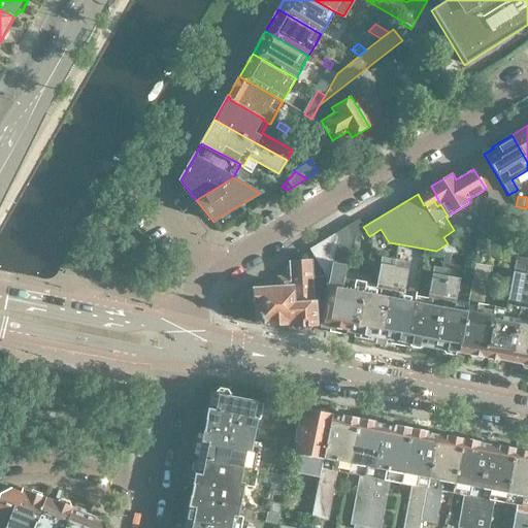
[(328,281),(321,325),(320,326),(329,328),(328,332),(345,335),(347,331),(355,333),(354,337),(356,337),(364,293),(363,293),(365,284),(343,278),(345,266),(349,267),(354,239),(366,232),(366,231),(363,227),(358,220),(334,234),(337,238),(332,263),(328,281)]
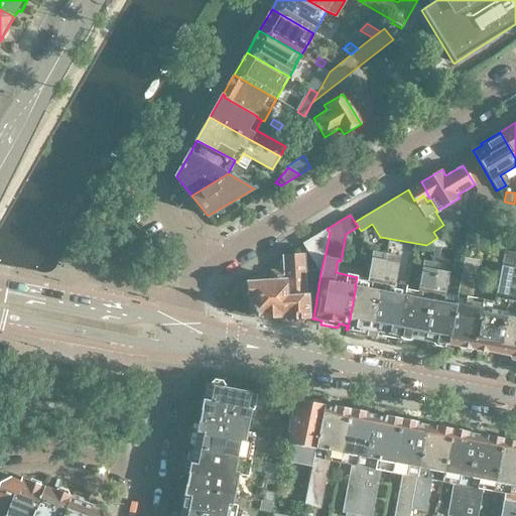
[(302,243),(310,256),(320,274),(325,257),(330,233),(327,229),(302,243)]
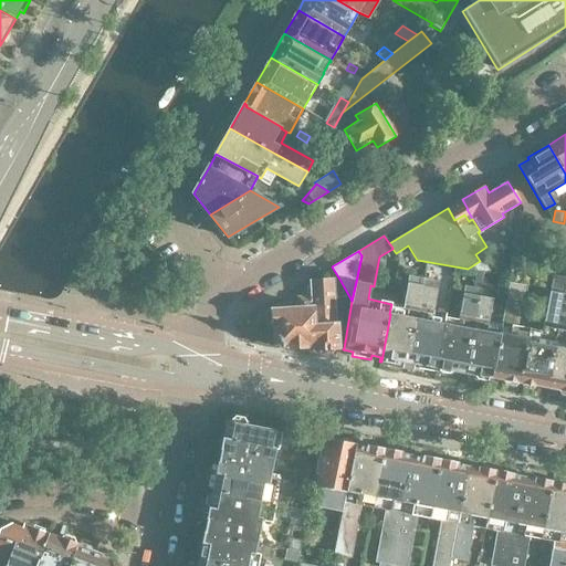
[(500,333),(492,377),(502,379),(505,384),(514,386),(519,381),(520,383),(528,337),(530,328),(517,326),(525,285),(519,284),(523,261),(513,260),(509,282),(501,324),(500,333)]
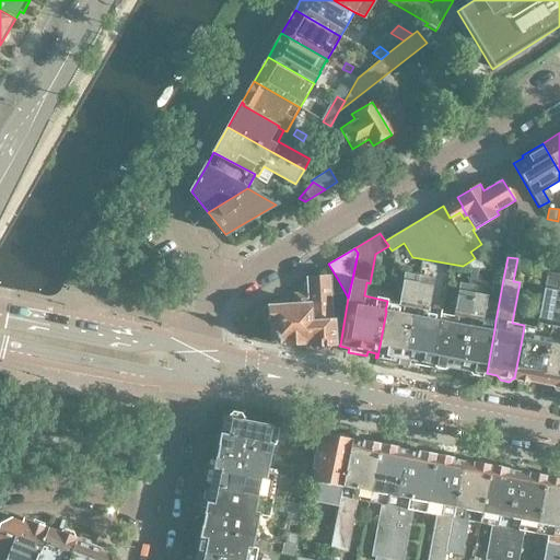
[(523,334),(514,378),(515,378),(517,383),(527,385),(531,381),(541,383),(550,339),(559,292),(559,284),(559,269),(549,268),(547,282),(545,282),(544,289),(537,328),(524,325),(523,334)]
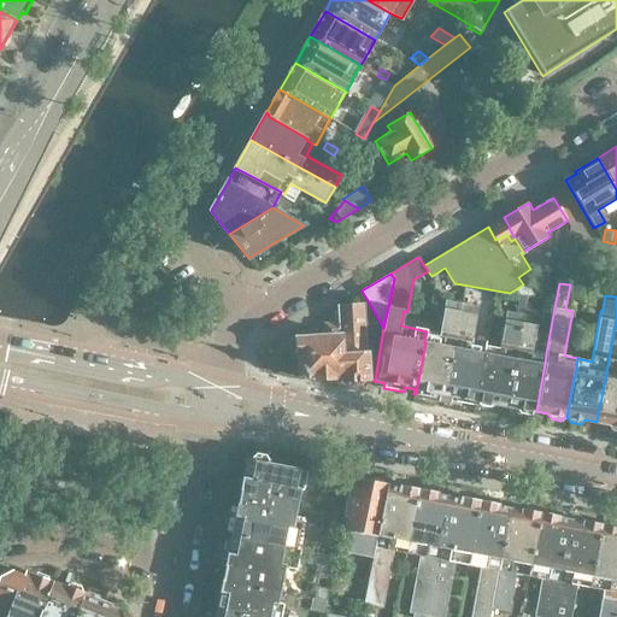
[(524,315),(506,406),(516,407),(521,413),(530,415),(535,411),(536,411),(545,363),(546,353),(533,351),(539,317),(534,316),(538,299),(528,298),(524,315)]
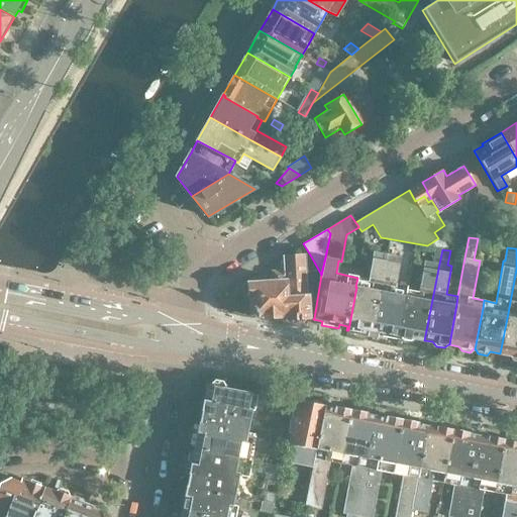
[(356,287),(348,330),(364,332),(365,329),(373,330),(382,285),(387,254),(374,251),(368,283),(358,281),(356,287)]
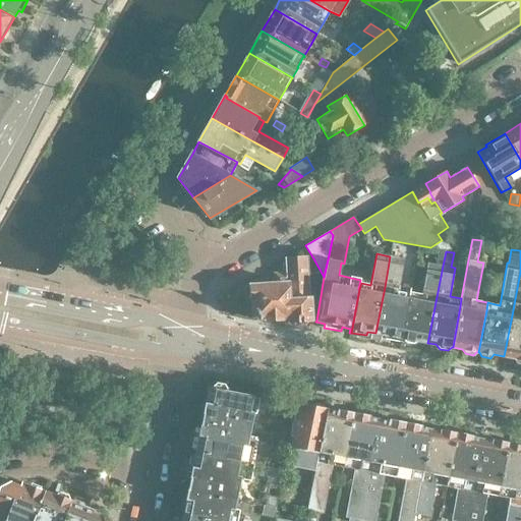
[(375,333),(385,335),(384,339),(401,342),(408,298),(410,289),(400,287),(404,258),(390,256),(385,287),(375,333)]
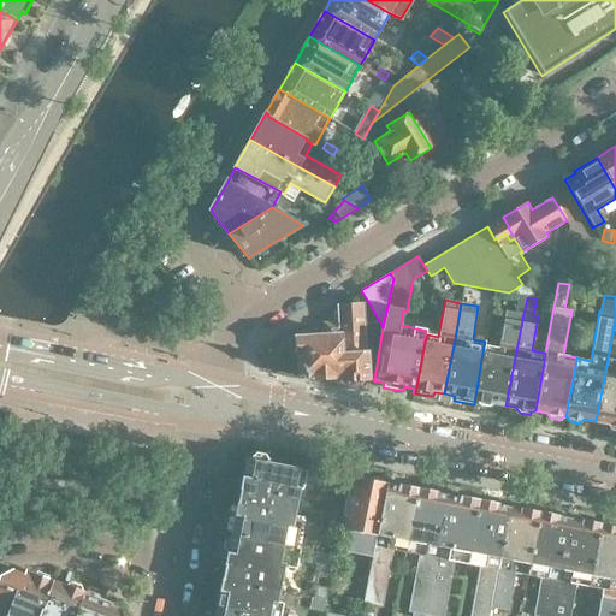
[(325,324),(325,333),(325,336),(297,337),(297,338),(294,338),(290,342),(290,351),(295,355),(298,354),(300,372),(306,378),(315,378),(317,378),(333,378),(333,377),(342,377),(342,380),(344,379),(349,385),(361,384),(366,378),(368,378),(374,379),(383,327),(371,306),(363,307),(338,308),(339,324),(325,324)]
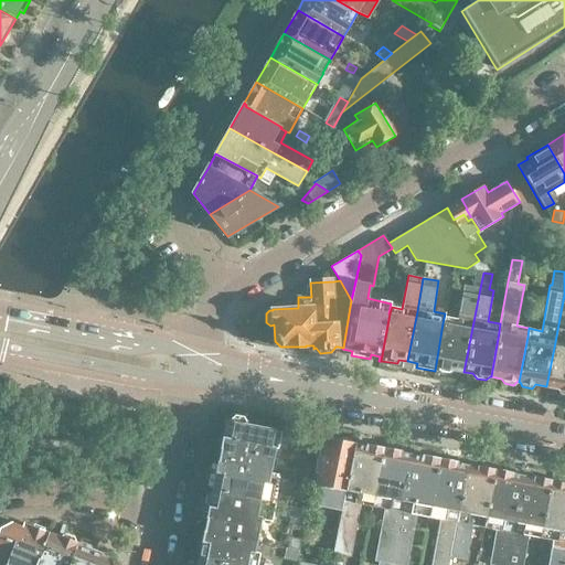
[(443,323),(435,371),(448,373),(454,370),(464,372),(480,288),(464,285),(456,327),(443,323)]
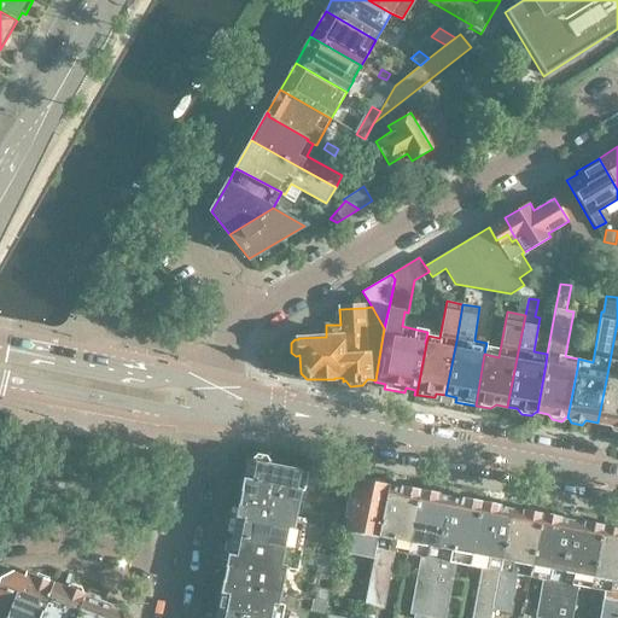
[(607,374),(598,423),(610,425),(612,431),(617,431),(617,314),(617,322),(607,374)]
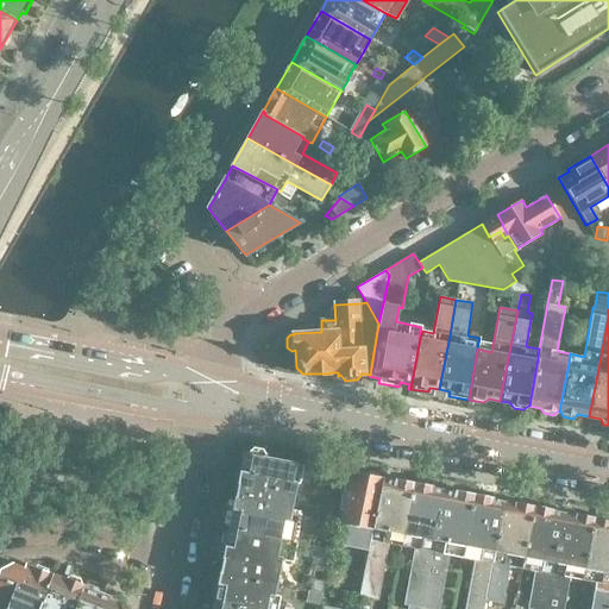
[(239,471),(234,498),(263,503),(265,489),(294,495),(297,479),(301,465),(265,458),(267,453),(263,450),(253,449),(250,451),(249,454),(244,453),(240,471),(239,471)]
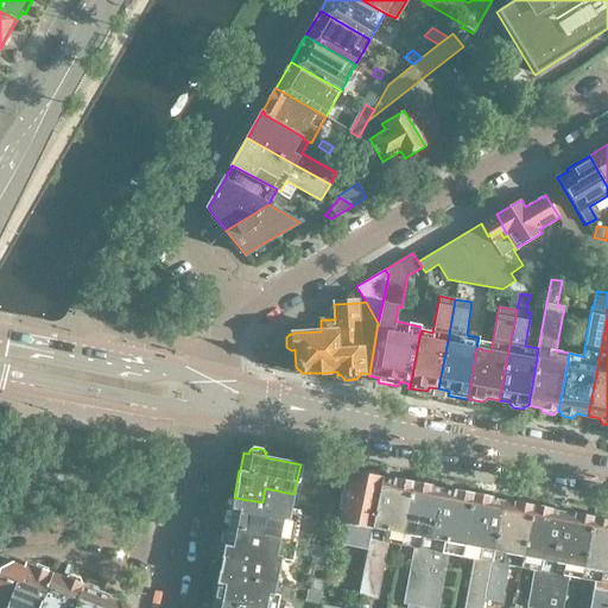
[(342,502),(339,523),(352,526),(349,537),(369,542),(372,529),(381,480),(377,474),(369,473),(362,477),(352,475),(349,488),(344,487),(341,502),(342,502)]
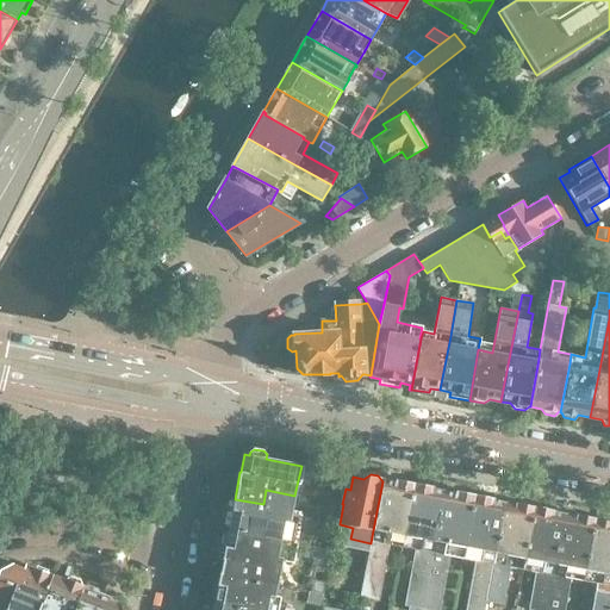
[(373,530),(371,543),(359,597),(379,601),(388,545),(402,547),(412,487),(411,487),(409,483),(402,481),(397,484),(384,481),(383,481),(373,530)]
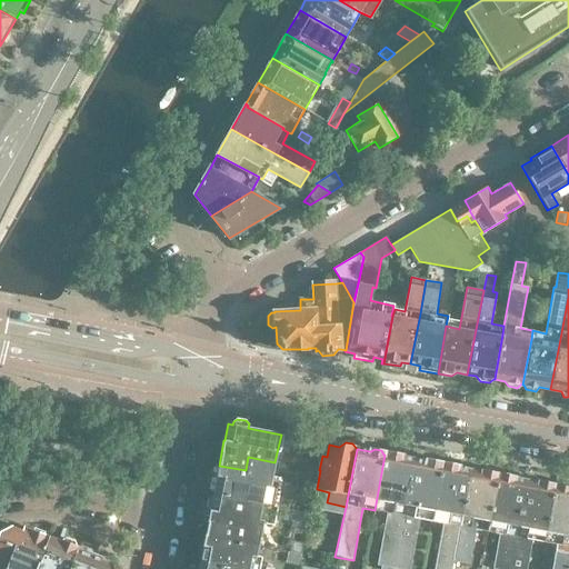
[(385,455),(375,510),(387,512),(377,565),(381,566),(380,568),(392,568),(413,460),(402,458),(400,453),(391,451),(388,455),(385,455)]
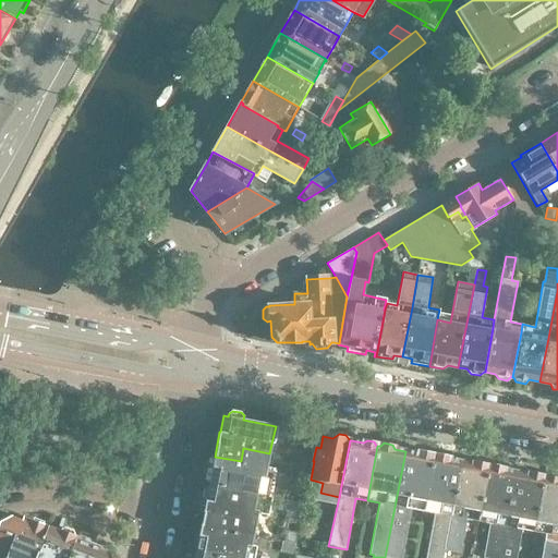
[(209,481),(208,485),(256,495),(266,497),(269,478),(265,477),(269,453),(243,448),(241,461),(215,457),(213,464),(209,468),(207,478),(209,481)]
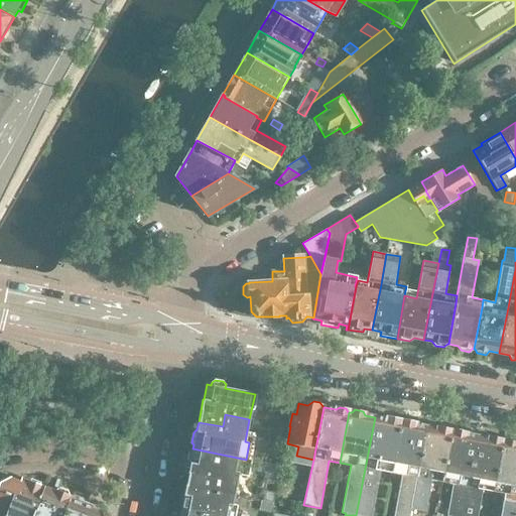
[(375,417),(356,515),(371,515),(380,471),(391,473),(401,422),(399,421),(397,417),(390,416),(386,419),(375,417)]
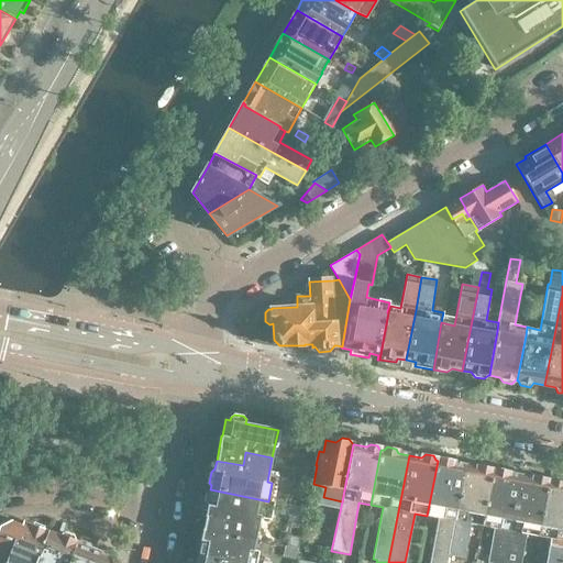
[(438,461),(427,516),(438,517),(429,562),(446,562),(449,555),(465,465),(453,463),(451,459),(443,457),(439,461),(438,461)]
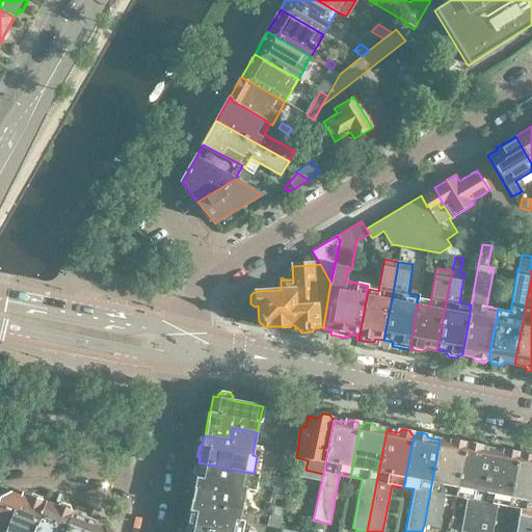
[(292,441),(280,439),(277,451),(289,453),(292,441)]
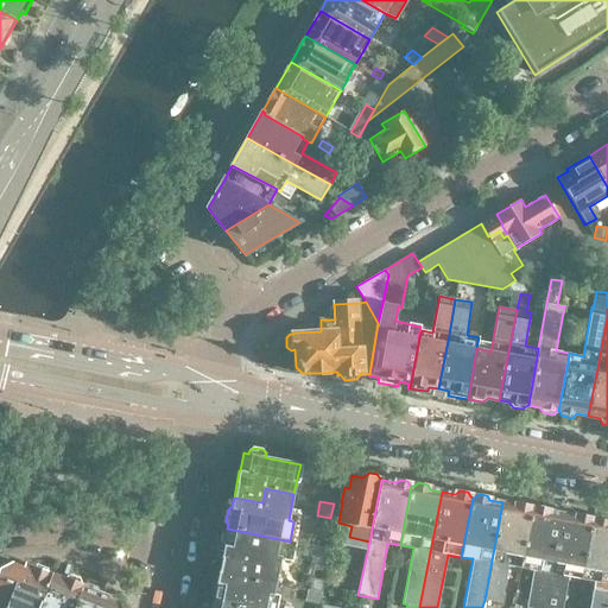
[(501,603),(508,565),(523,568),(533,510),(502,502),(485,600),(501,603)]
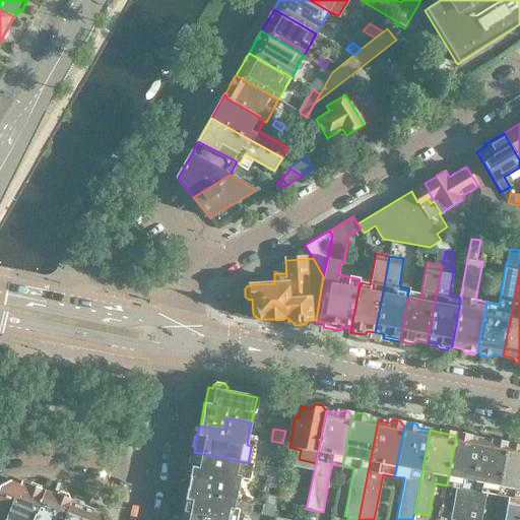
[(456,436),(447,485),(456,488),(450,519),(451,519),(466,519),(481,440),(456,436)]
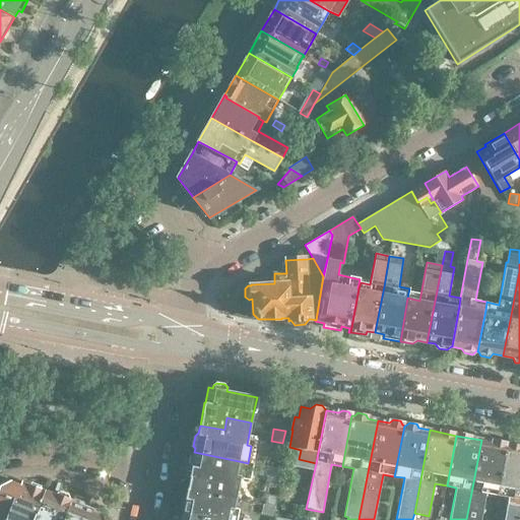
[(481,440),(466,519),(480,519),(486,494),(499,496),(508,445),(481,440)]
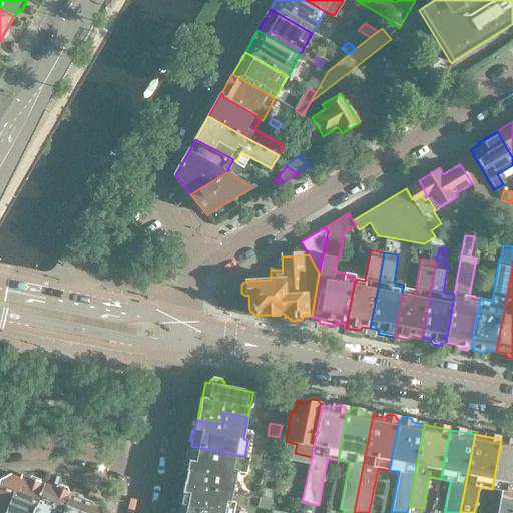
[(501,439),(492,489),(501,491),(496,512),(512,512),(512,440),(512,438),(505,436),(502,439),(501,439)]
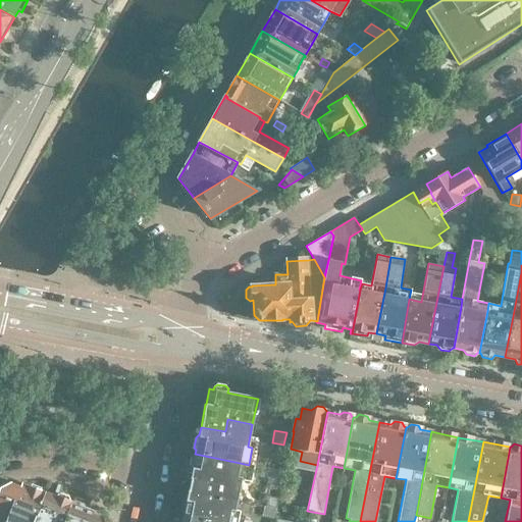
[(190,479),(191,479),(214,484),(212,497),(237,502),(242,479),(246,480),(249,465),(240,463),(195,454),(195,456),(191,459),(190,467),(192,472),(190,479)]
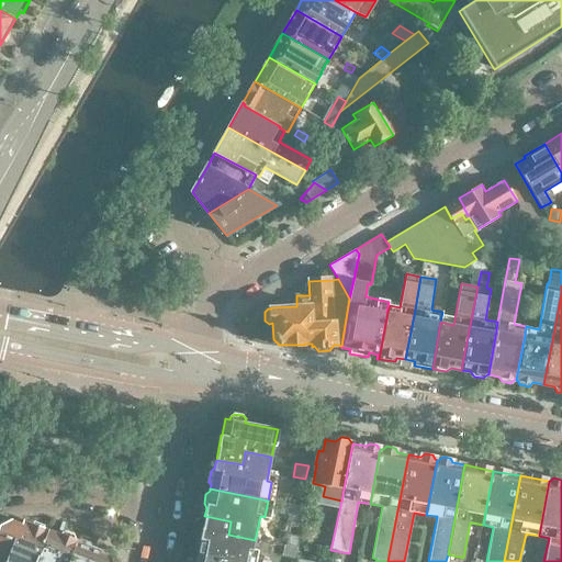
[(200,539),(201,540),(198,558),(220,561),(255,561),(258,551),(253,549),(255,540),(228,535),(231,521),(205,516),(200,539)]
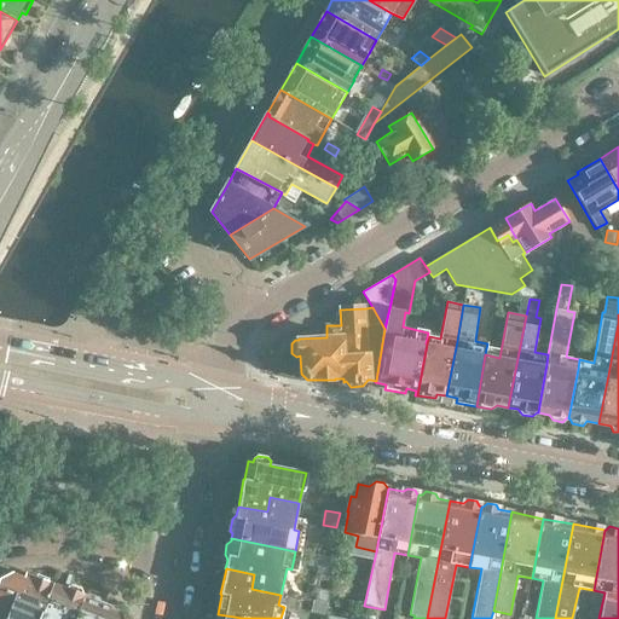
[(0,618),(1,618),(39,618),(52,585),(28,574),(25,579),(12,573),(1,579),(0,582),(0,618)]
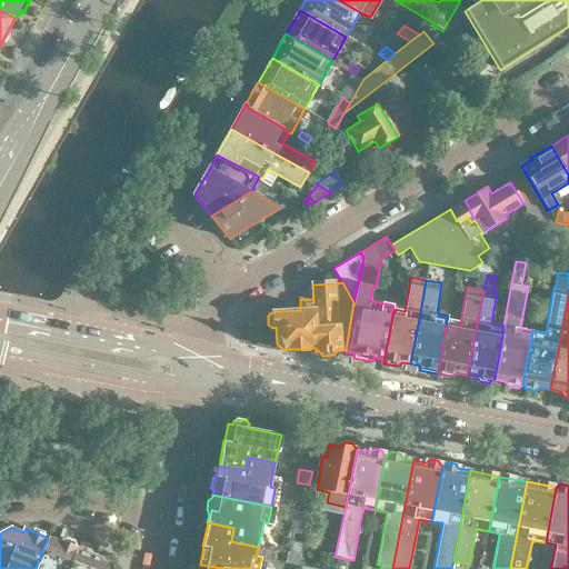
[(48,538),(36,568),(68,568),(77,549),(76,548),(75,541),(66,538),(59,541),(49,537),(48,538)]
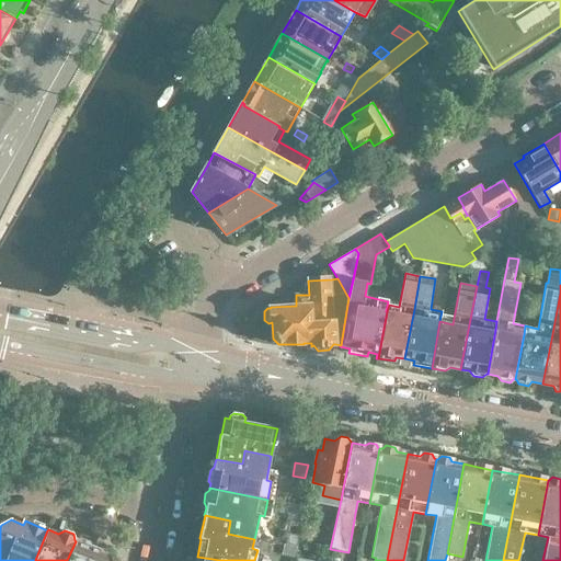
[(298,538),(287,536),(285,545),(296,547),(298,538)]
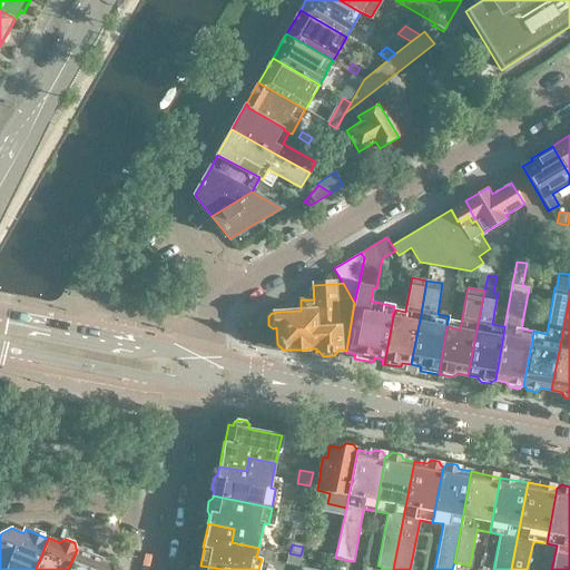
[(77,550),(68,569),(98,569),(101,561),(100,561),(100,560),(91,556),(90,551),(82,549),(78,550),(77,550)]
